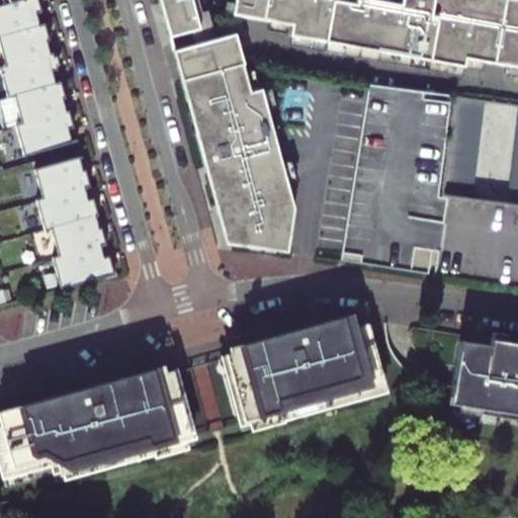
[(0,5),(0,36),(40,26),(36,14),(40,13),(36,0),(19,0),(10,3),(9,3),(0,5)]
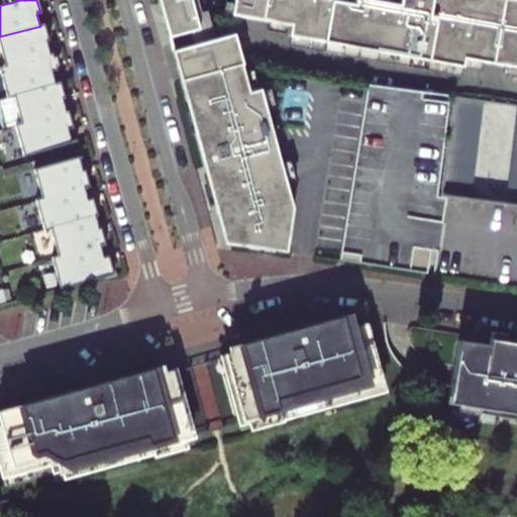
[(516,0),(157,0),(168,38),(190,32),(193,45),(213,40),(206,11),(200,13),(196,0),(235,0),(234,14),(294,25),(292,35),(468,67),(469,60),(516,68),(516,0)]
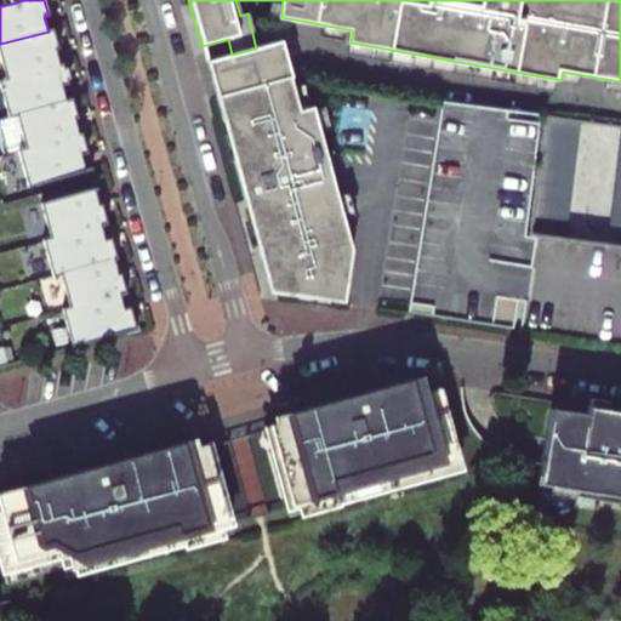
[(0,55),(7,80),(58,66),(55,52),(60,51),(52,29),(49,32),(0,44),(0,55)]
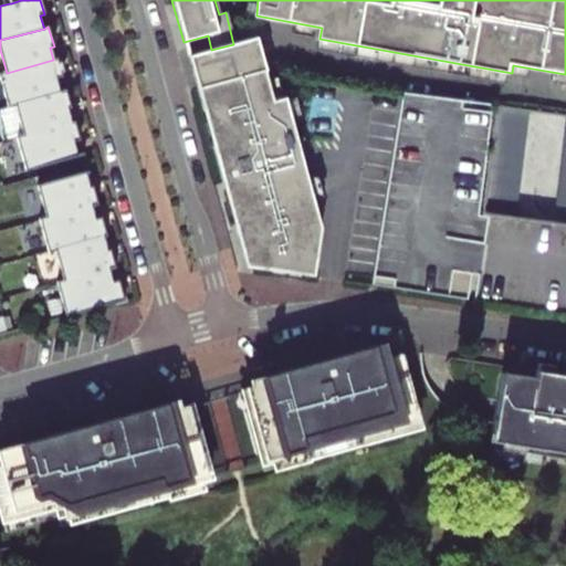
[(258,39),(191,56),(249,265),(316,276),(323,228),(286,96),(274,100),(265,70),(266,70),(258,39)]
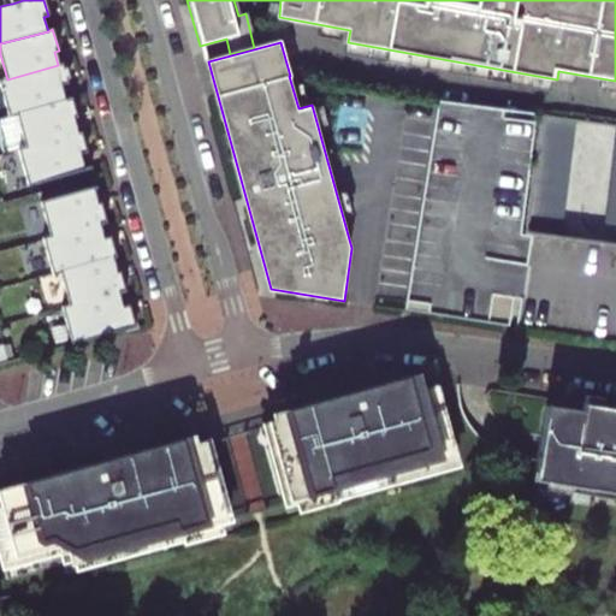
[(7,80),(0,81),(0,84),(10,116),(17,114),(65,101),(61,88),(69,86),(63,64),(58,65),(7,80)]
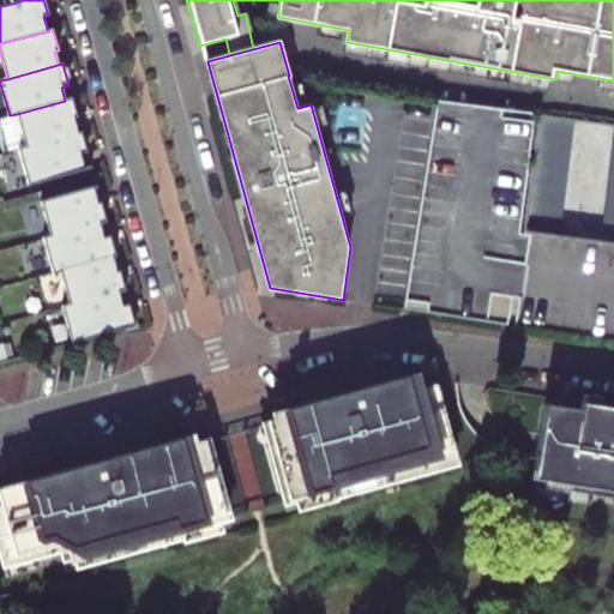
[(26,149),(77,134),(73,121),(78,120),(72,98),(65,101),(17,114),(26,149)]
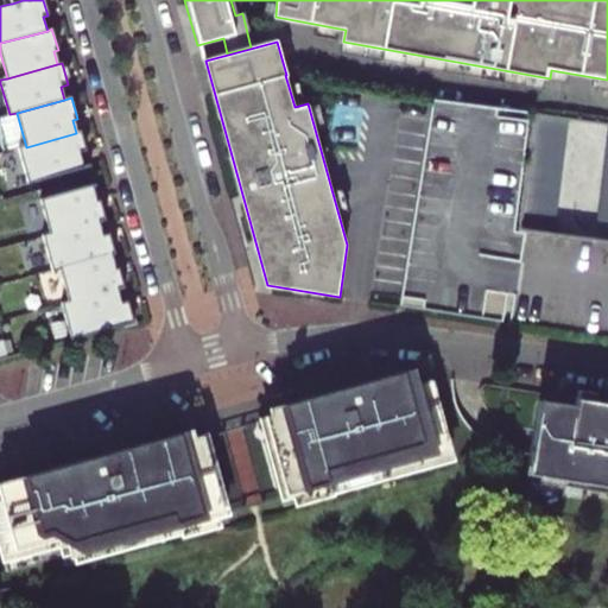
[(532,114),(436,99),(403,306),(504,323),(507,293),(515,295),(524,230),(517,229),(532,114)]
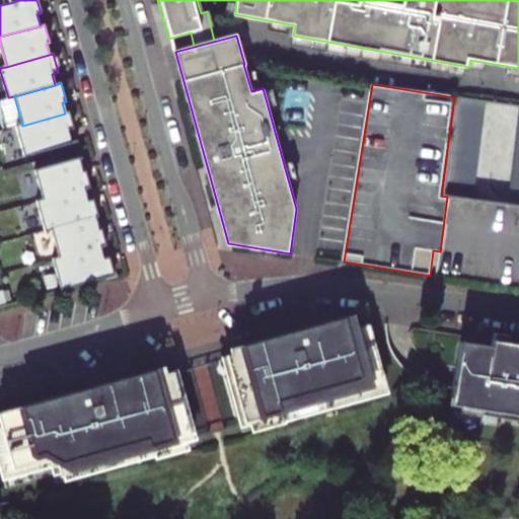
[(486,101),(460,98),(448,196),(475,199),(486,101)]
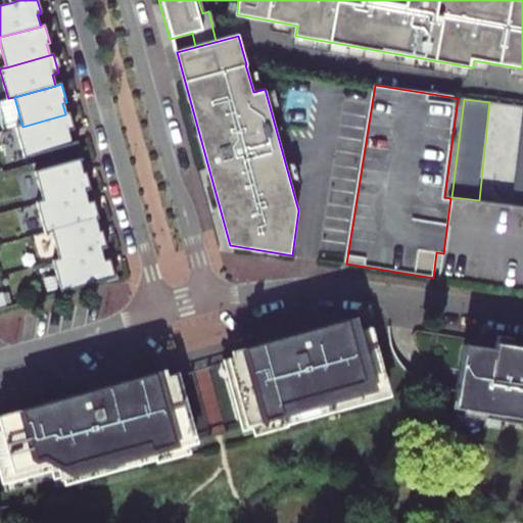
[(22,127),(16,128),(25,159),(73,147),(68,133),(75,132),(69,113),(65,114),(22,127)]
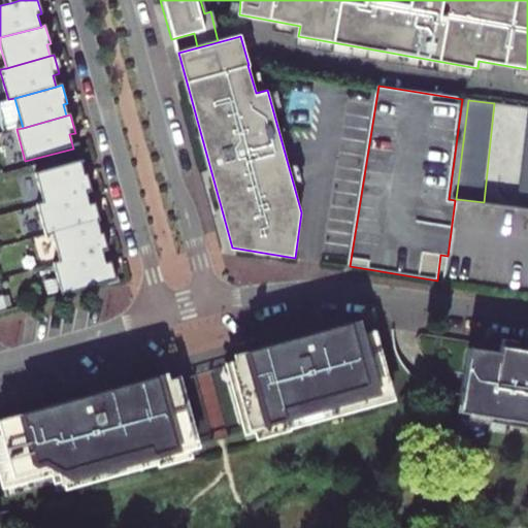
[(86,193),(92,191),(87,172),(83,173),(79,159),(34,171),(43,204),(86,193)]
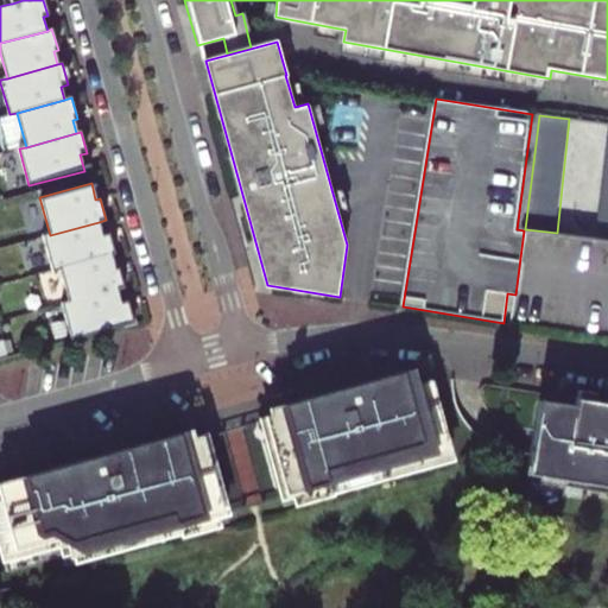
[(52,271),(59,268),(111,255),(115,253),(109,232),(101,234),(99,222),(50,235),(43,236),(52,271)]
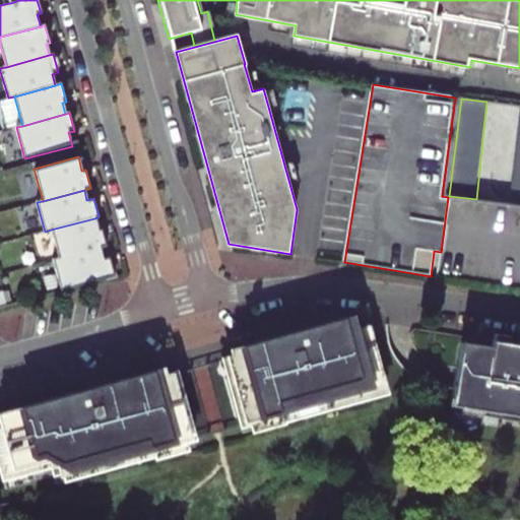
[(519,205),(476,199),(449,196),(448,197),(441,252),(438,277),(519,288),(519,205)]
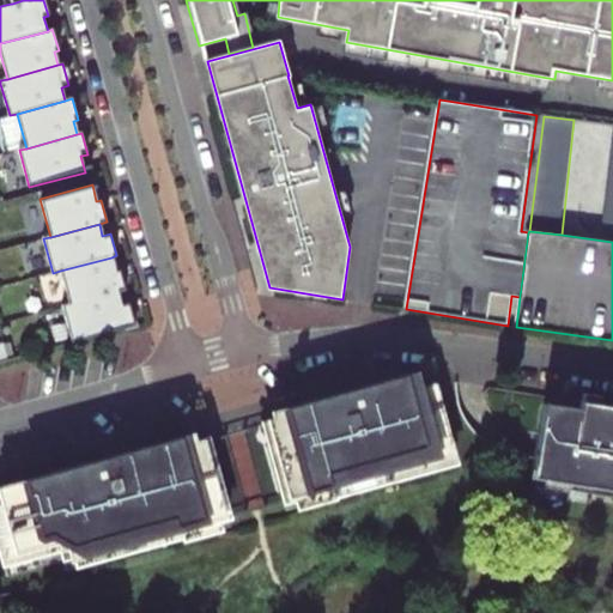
[(117,292),(126,290),(120,268),(115,269),(111,258),(60,271),(70,305),(117,292)]
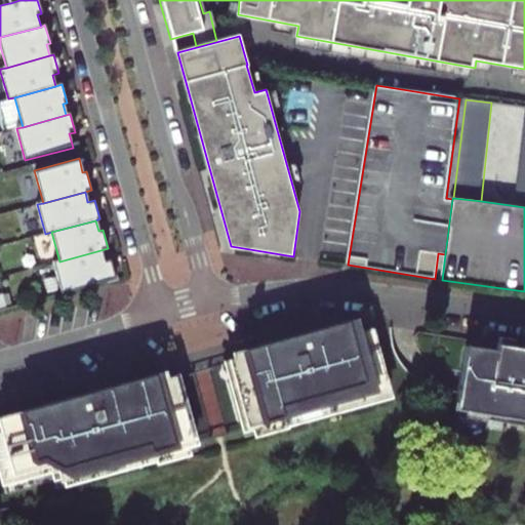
[(63,294),(116,280),(111,260),(105,263),(101,250),(59,261),(53,264),(63,294)]
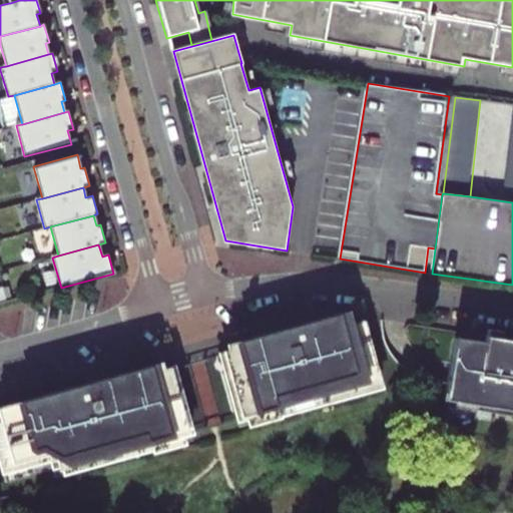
[(220,356),(225,373),(230,372),(238,401),(233,402),(238,420),(248,417),(250,425),(280,417),(277,407),(379,379),(363,324),(344,330),(340,315),(292,328),(294,336),(258,346),(255,338),(228,346),(230,353),(220,356)]
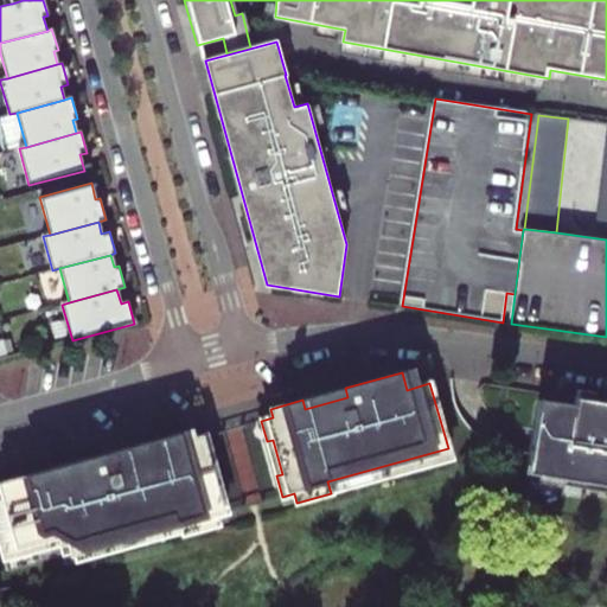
[(302,400),(305,409),(347,397),(345,388),(302,400)]
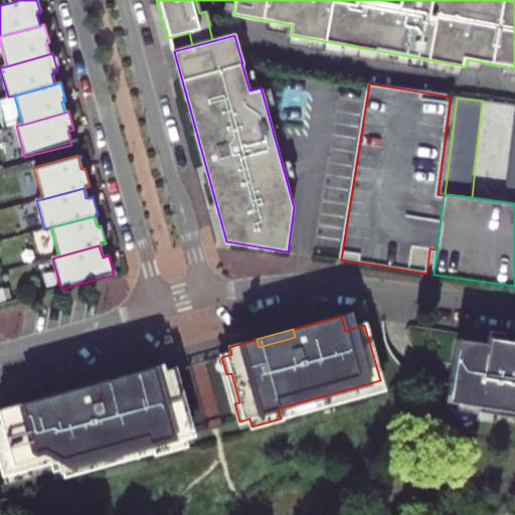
[(489,342),(459,338),(449,401),(480,406),(479,410),(514,415),(514,340),(490,337),(489,342)]
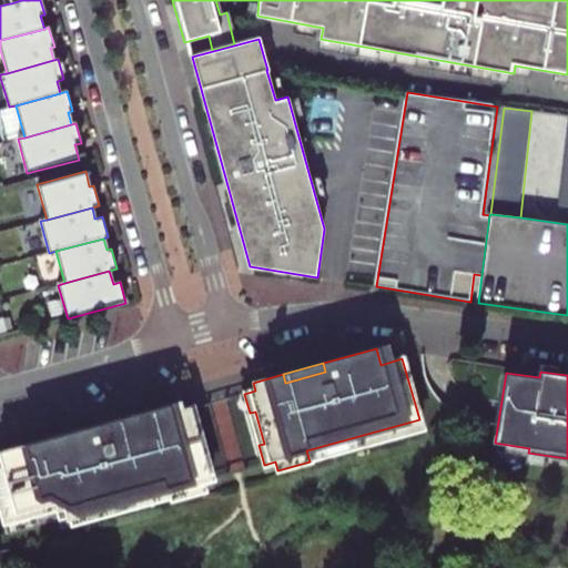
[(94,426),(0,452),(0,508),(3,523),(56,508),(58,519),(169,488),(171,499),(203,490),(201,483),(212,479),(206,459),(201,462),(192,429),(198,427),(192,408),(181,411),(179,403),(148,412),(150,419),(97,433),(94,426)]
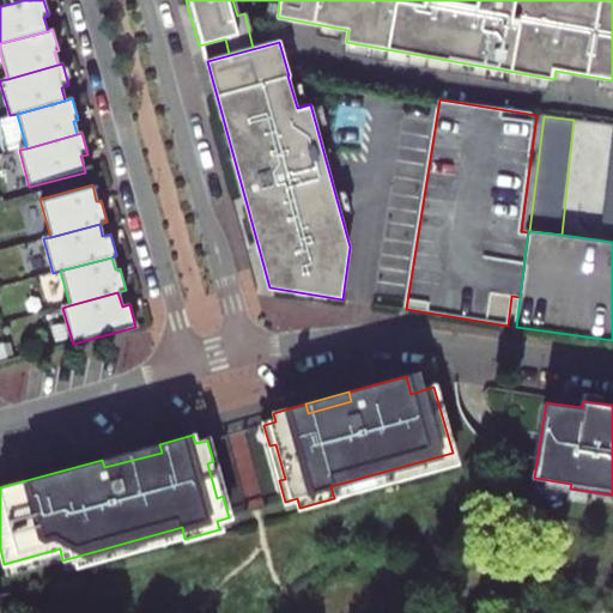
[(159,444),(102,460),(104,467),(162,453),(159,444)]
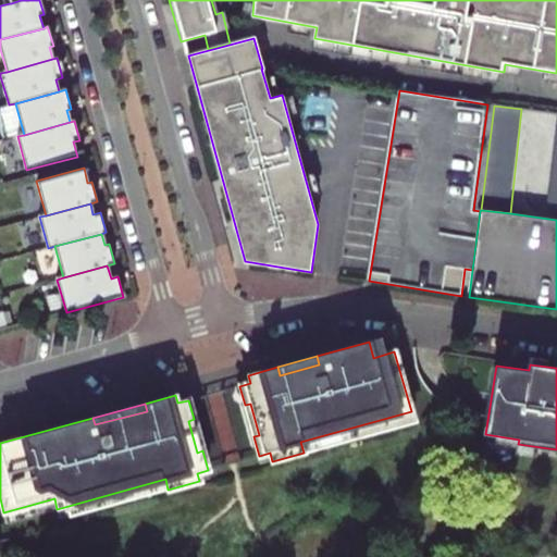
[(300,442),(304,453),(413,422),(411,411),(300,442)]
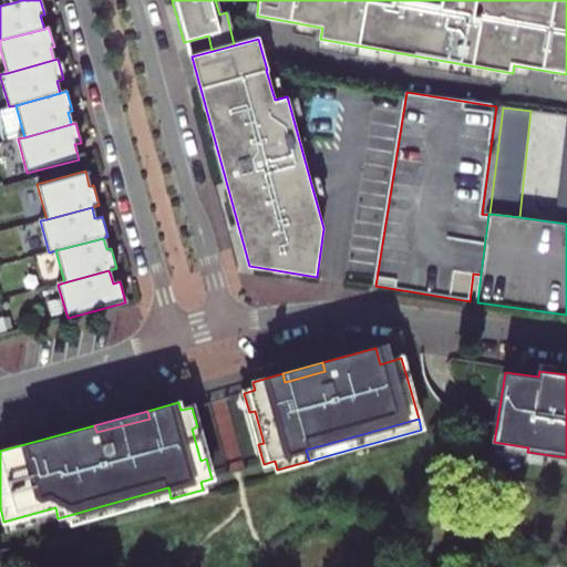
[(55,507),(3,522),(7,532),(58,518),(55,507)]
